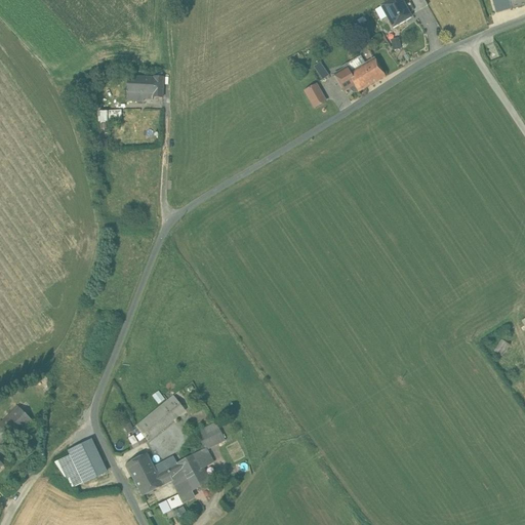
[(393,0),(381,6),(394,28),(410,17),(400,0),(393,0)]
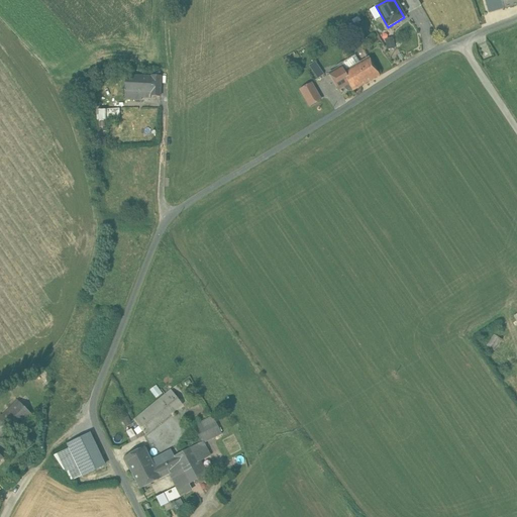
[(409,12),(402,0),(394,0),(404,17),(409,12)]
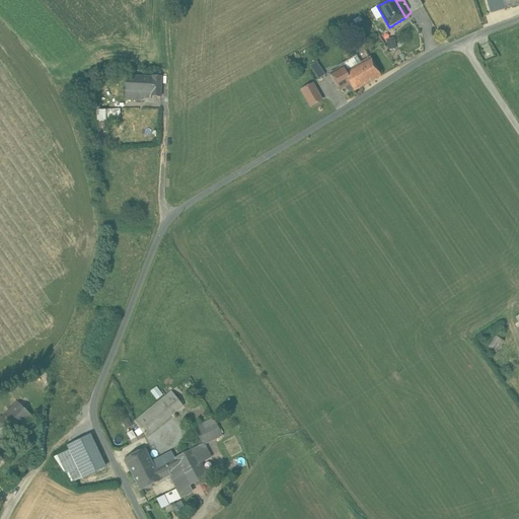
[(403,0),(411,12),(423,5),(420,0),(403,0)]
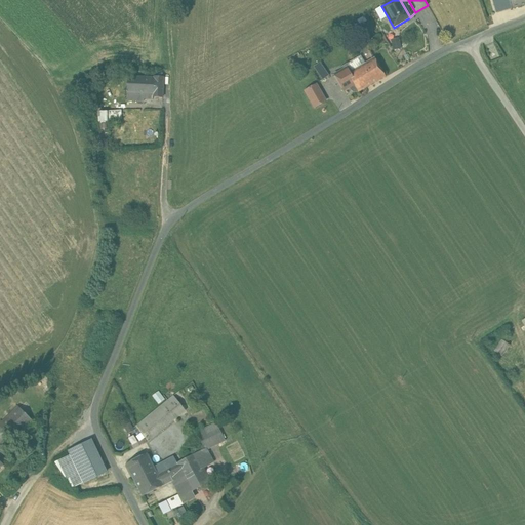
[(509,0),(496,0),(500,12),(512,8),(509,0)]
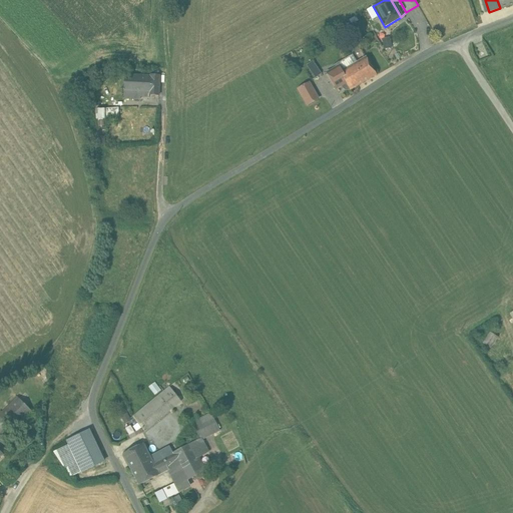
[(512,0),(497,0),(500,8),(512,4),(512,0)]
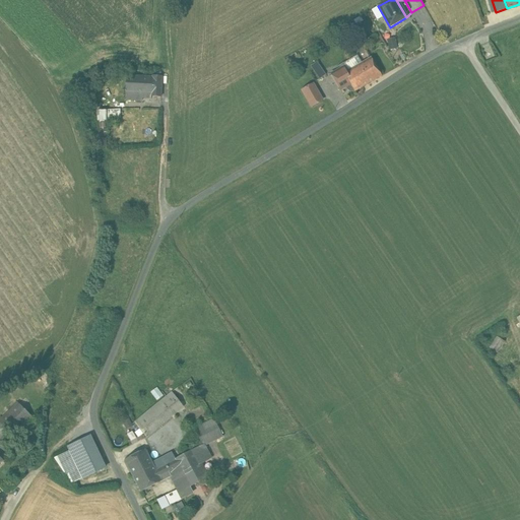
[(345,72),(345,73),(351,84),(355,91),(382,76),(372,58),(362,63),(359,65),(345,72)]
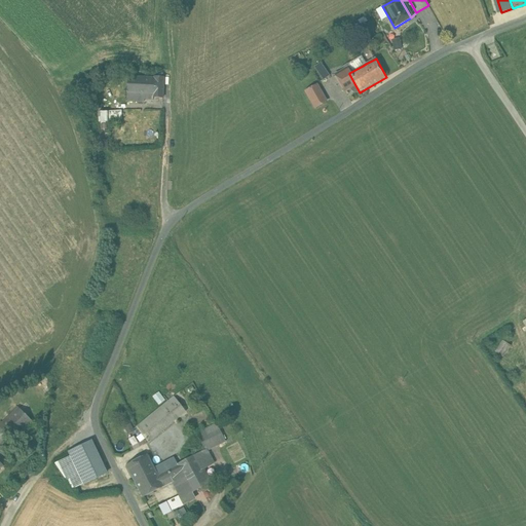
[(329,76),(321,63),(315,67),(324,79),(329,76)]
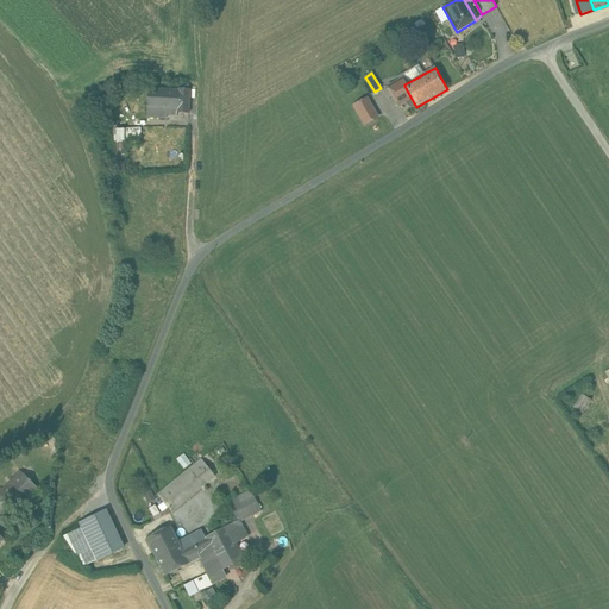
[(402,80),(389,87),(400,105),(412,99),(405,86),(403,86),(405,85),(402,80)]
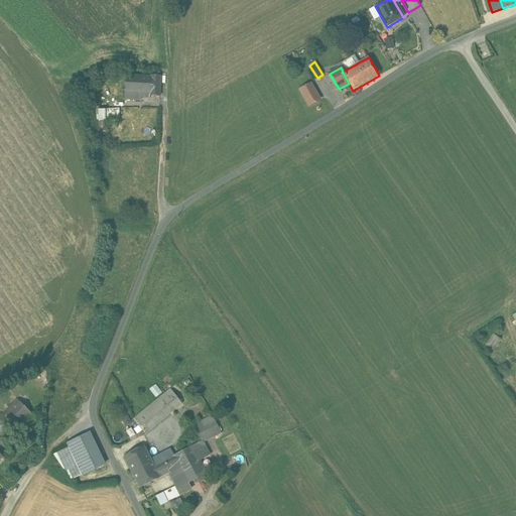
[(137,93),(138,76),(126,76),(125,100),(140,101),(141,99),(141,94),(137,93)]
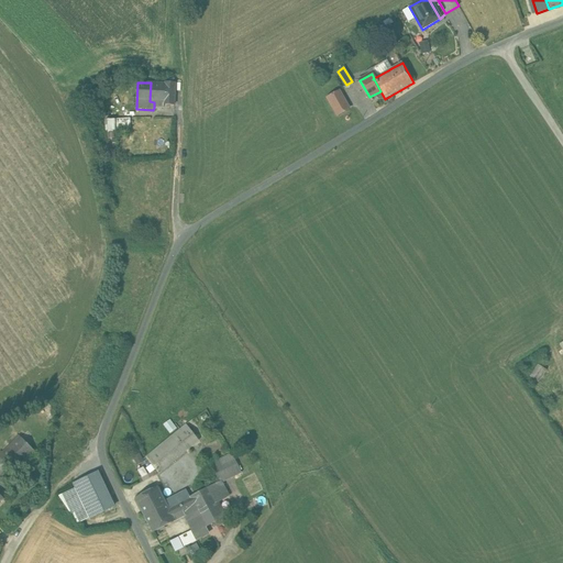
[(175,84),(165,83),(165,84),(151,83),(150,101),(154,102),(164,102),(164,105),(174,106),(175,84)]
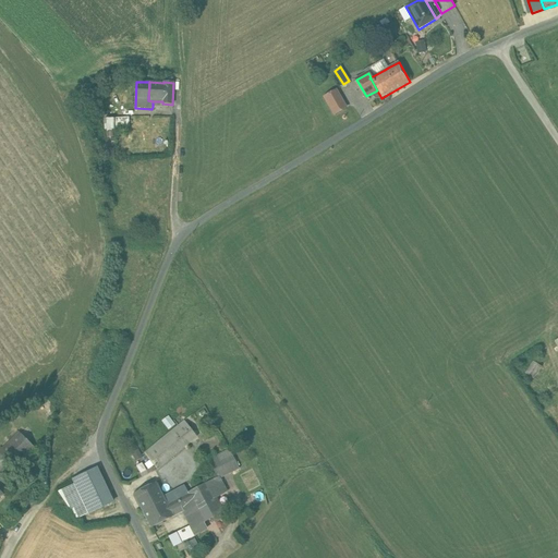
[(346,108),(336,91),(325,97),(335,114),(346,108)]
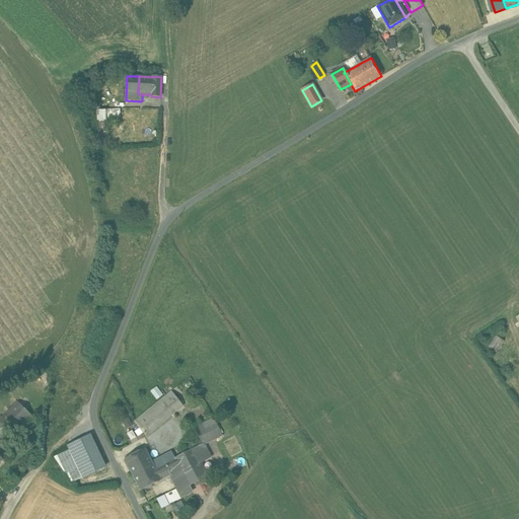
[(98,110),(98,121),(106,121),(106,119),(121,118),(120,109),(98,110)]
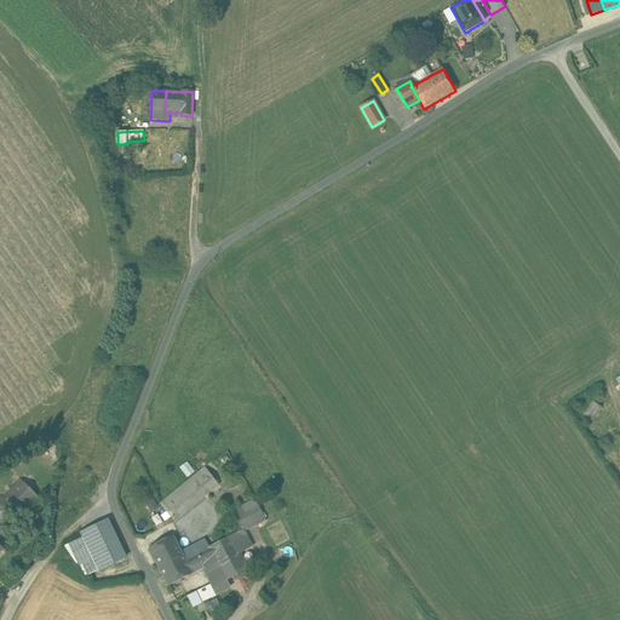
[(592,402),(584,414),(593,422),(602,408),(592,402)]
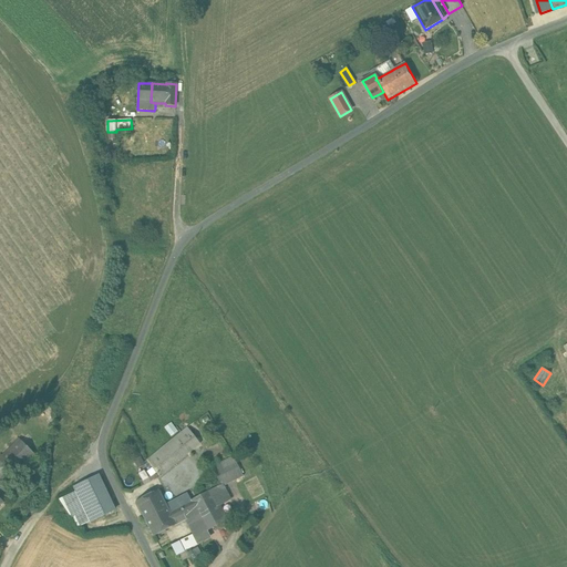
[(200,443),(187,428),(172,440),(185,456),(200,443)]
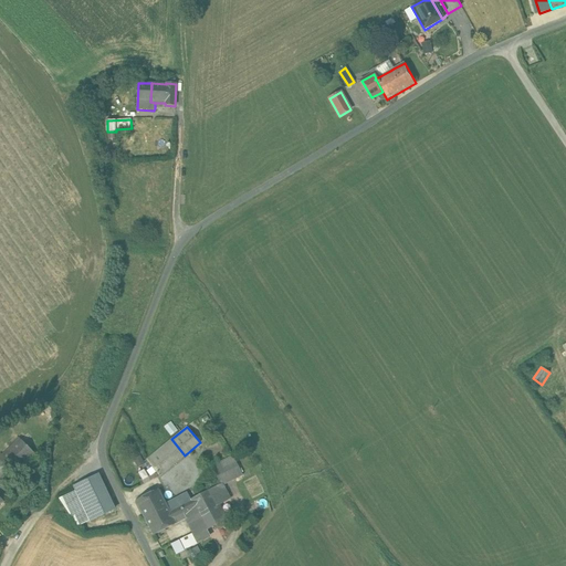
[(0,506),(6,501),(0,495),(0,481),(11,471),(16,475),(38,454),(20,437),(0,457),(0,506)]
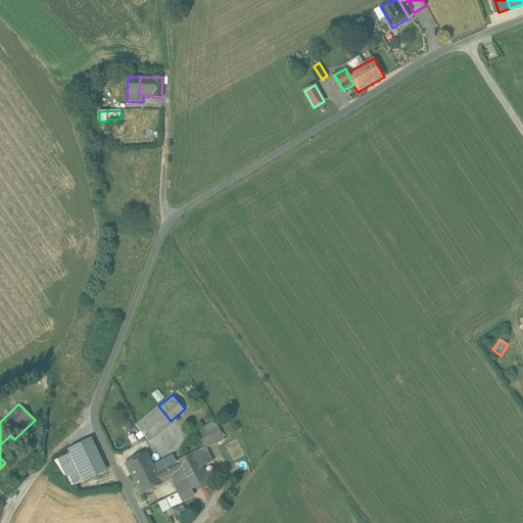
[(158,406),(136,425),(147,439),(171,421),(158,406)]
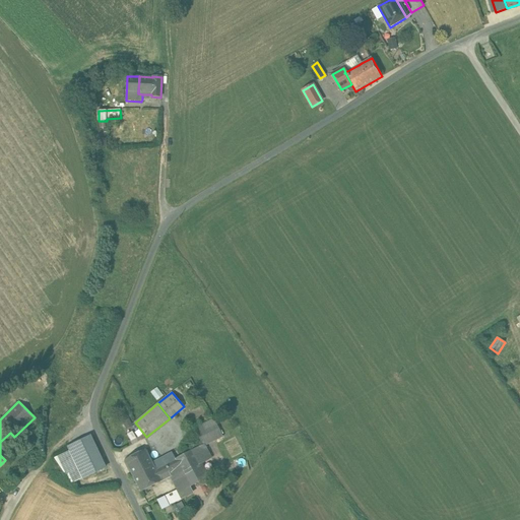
[(213,418),(189,432),(197,448),(203,445),(204,444),(204,446),(223,436),(213,418)]
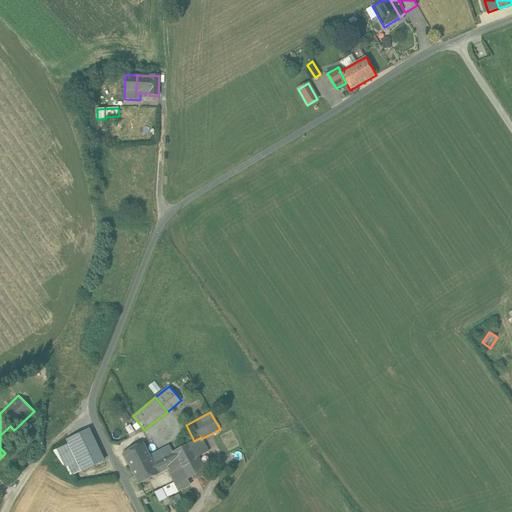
[(103,461),(89,430),(68,440),(83,471),(103,461)]
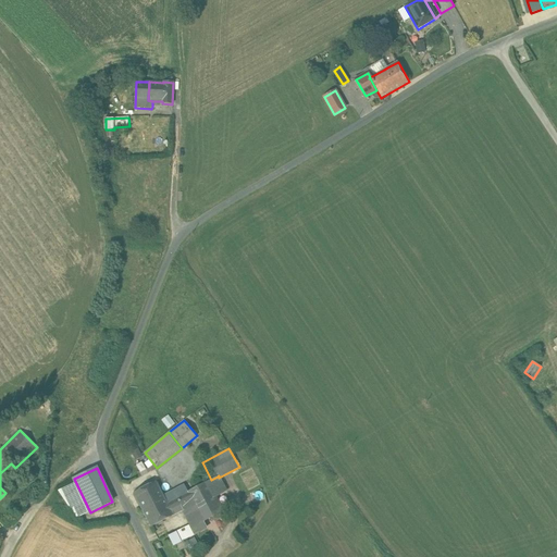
[(211,480),(187,492),(194,505),(202,521),(222,510),(214,496),(225,491),(219,478),(219,475),(218,477),(211,480)]
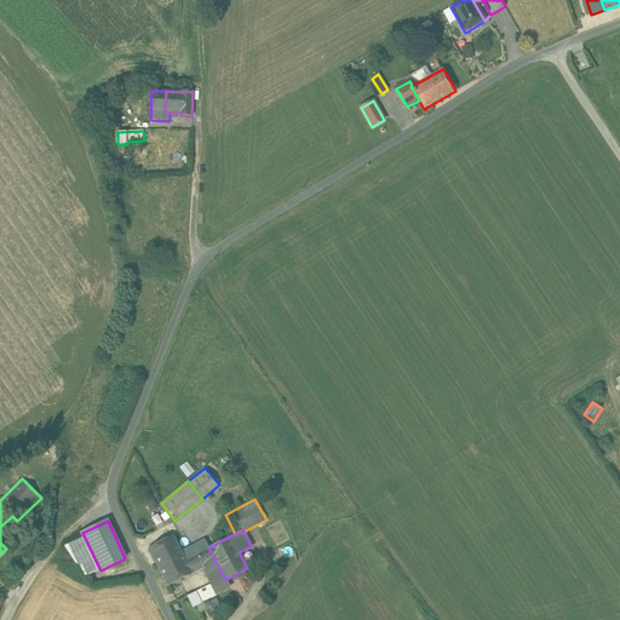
[(173,537),(149,550),(159,568),(183,556),(182,552),(173,537)]
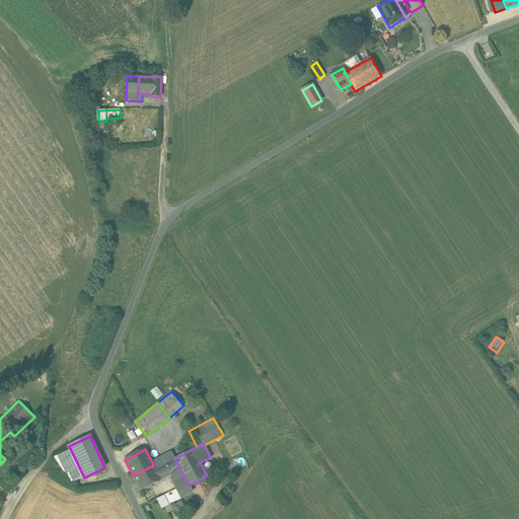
[(171,452),(152,462),(153,465),(161,480),(170,475),(180,470),(174,458),(171,452)]
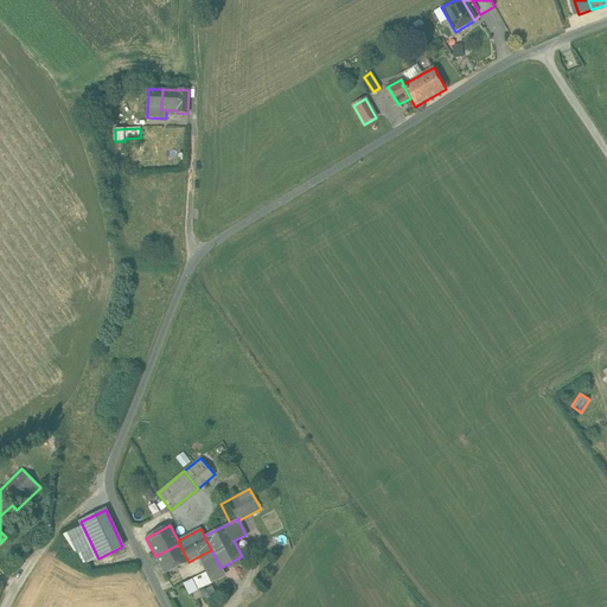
[(179,544),(155,556),(165,574),(189,562),(179,544)]
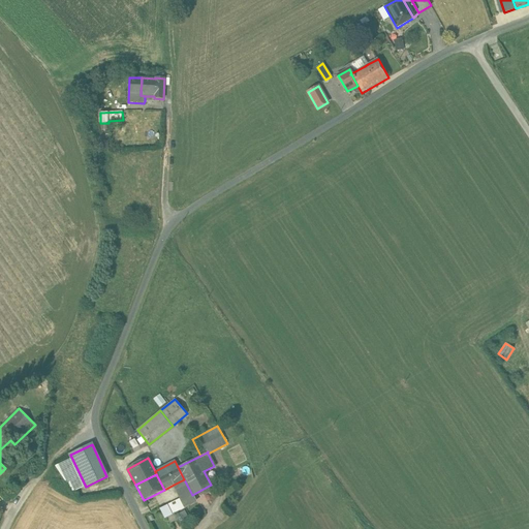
[(184,479),(174,485),(182,500),(192,495),(184,479)]
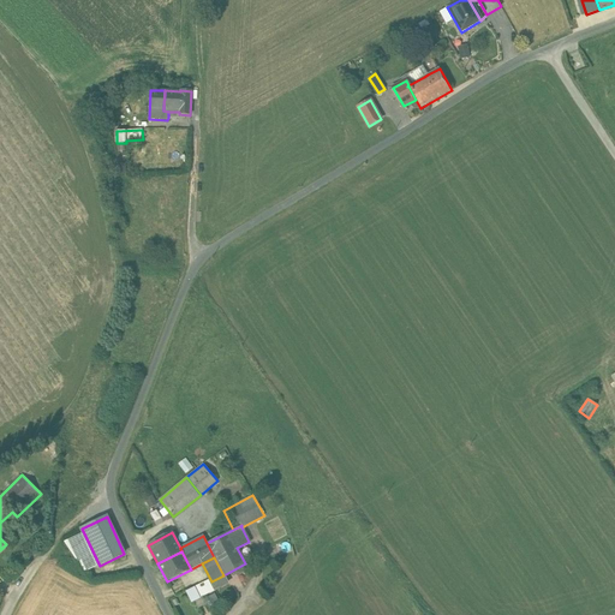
[(224,575),(212,581),(215,590),(228,583),(224,575)]
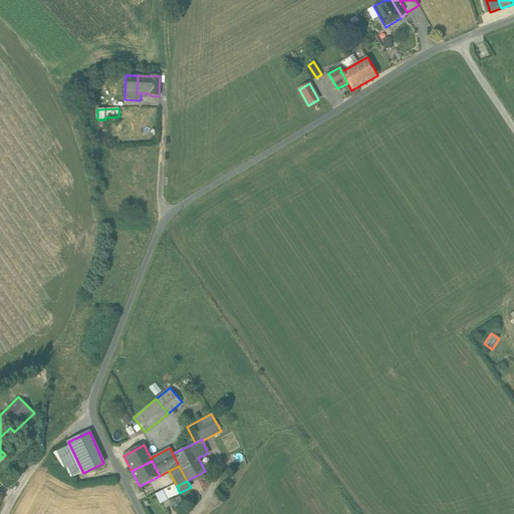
[(173,500),(176,505),(184,501),(181,495),(174,498),(175,499),(173,500)]
